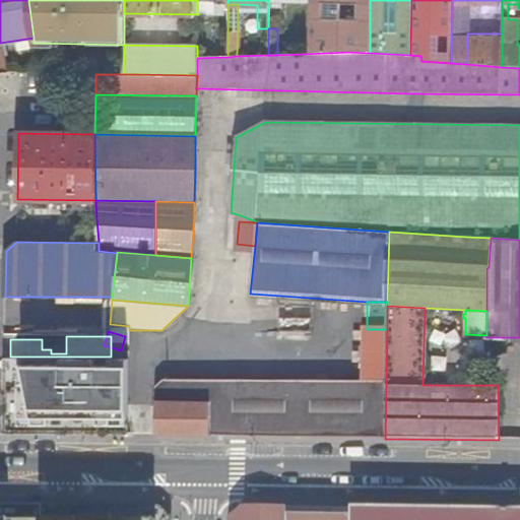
[(0,359),(0,433),(128,431),(127,358),(0,359)]
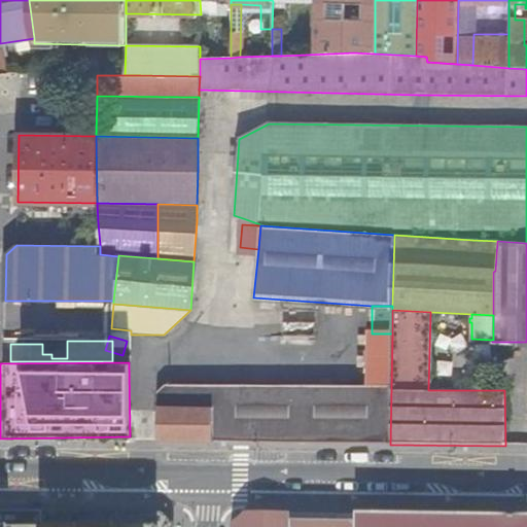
[(390,445),(391,387),(165,385),(159,394),(157,443),(390,445)]
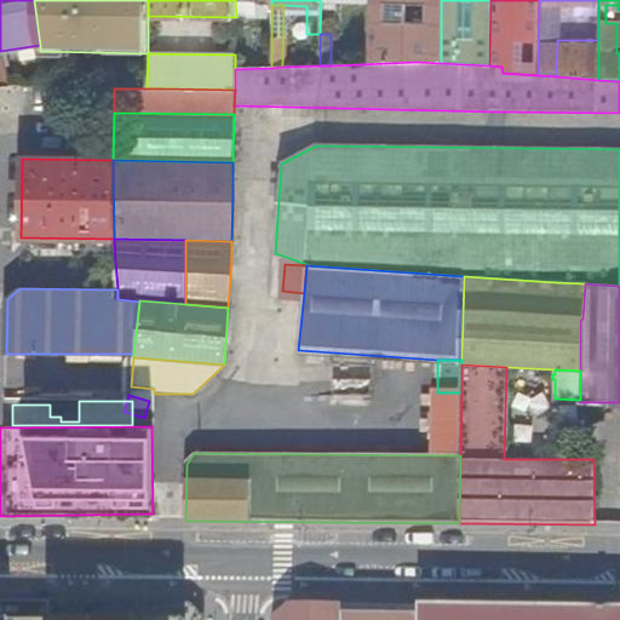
[(95,619),(95,603),(50,604),(49,619),(95,619)]
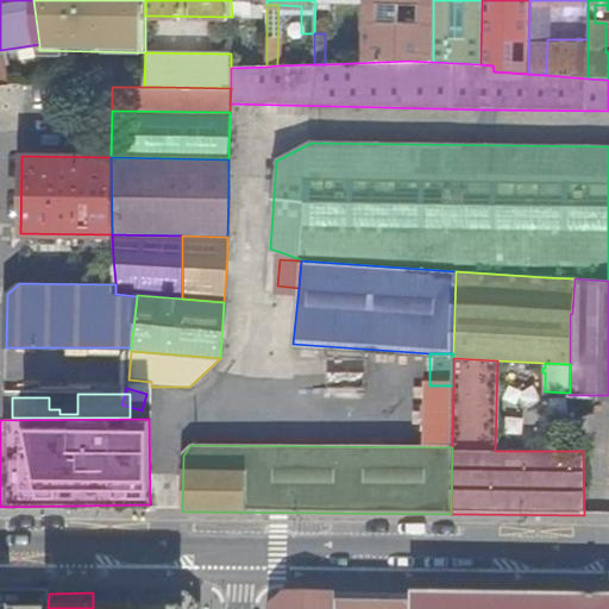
[(189,594),(93,592),(93,608),(201,608),(202,608),(189,594)]
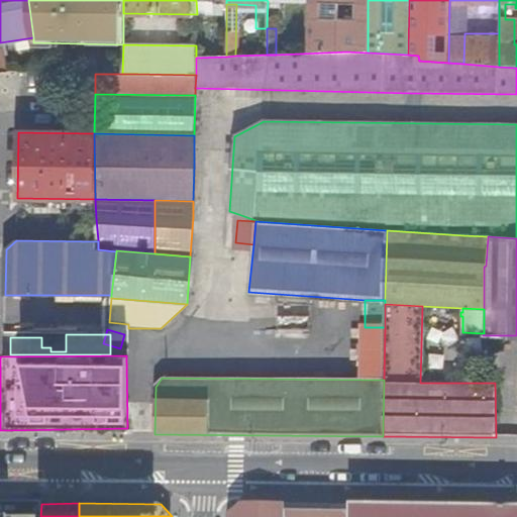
[(40,516),(41,504),(0,504),(0,516),(40,516)]
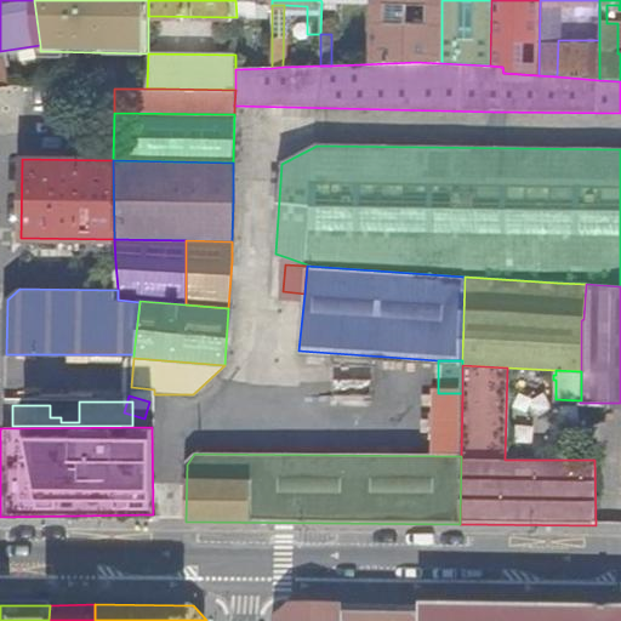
[(419,620),(420,608),(292,607),(279,619),(278,620),(419,620)]
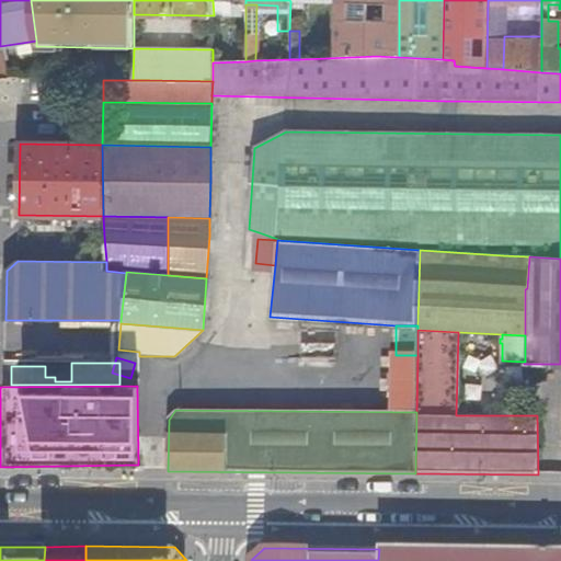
[(560,560),(560,551),(451,550),(379,549),(378,560),(560,560)]
